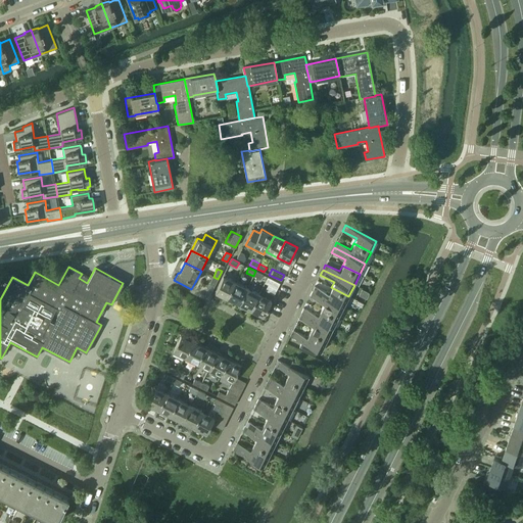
[(255,271),(253,276),(260,280),(263,275),(255,271)]
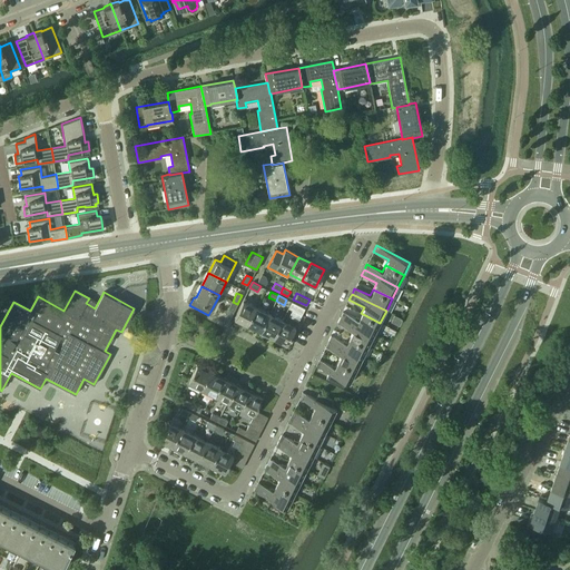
[(243,301),(234,318),(247,325),(256,307),(243,301)]
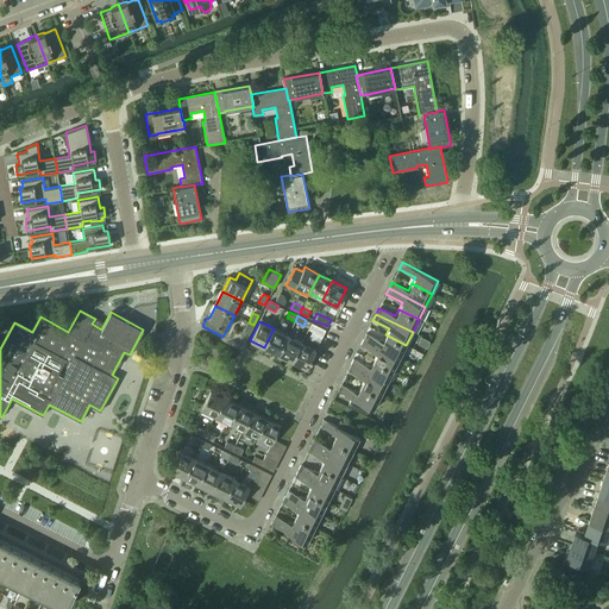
[(312,322),(308,330),(322,337),(326,330),(312,322)]
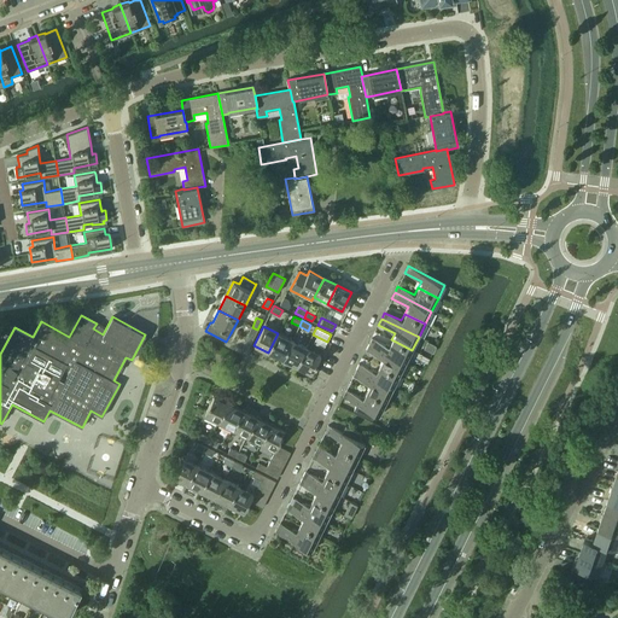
[(283,360),(292,340),(278,333),(268,353),(283,360)]
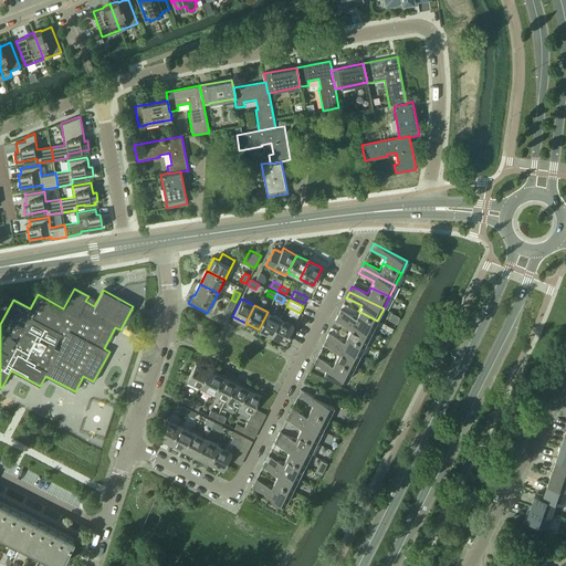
[(377,321),(358,311),(356,317),(341,310),(337,315),(371,332),(377,321)]
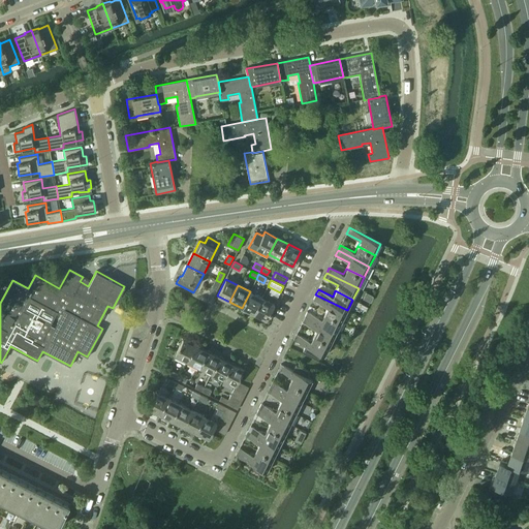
[(254,313),(262,297),(250,291),(242,308),(254,313)]
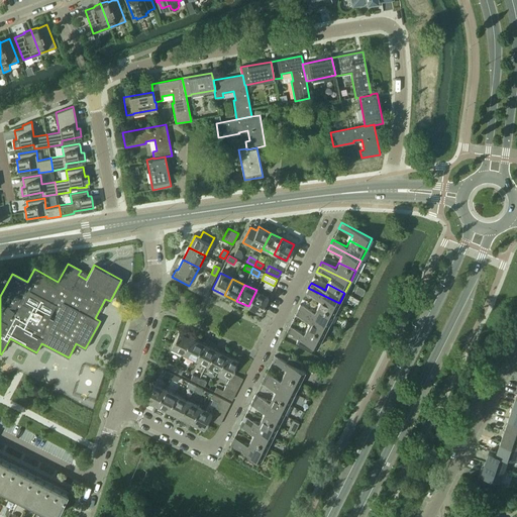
[(339,303),(308,288),(306,293),(319,300),(317,306),(334,314),(339,303)]
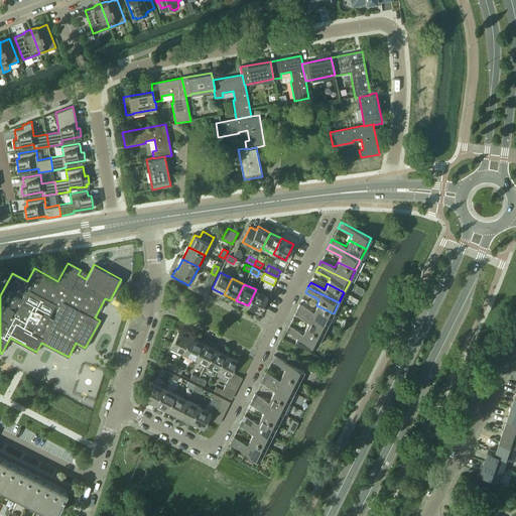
[(256,289),(248,305),(259,311),(267,295),(256,289)]
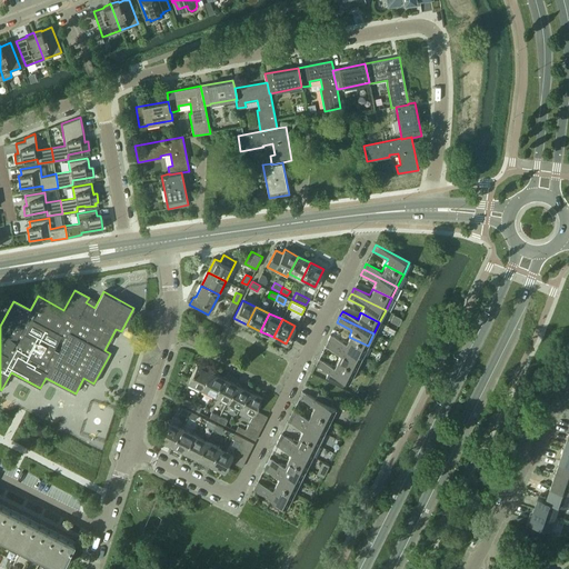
[(368,346),(349,337),(346,342),(330,335),(327,341),(361,358),(368,346)]
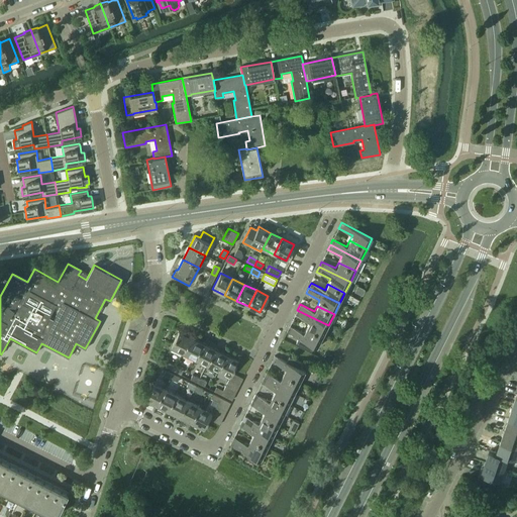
[(328,325),(297,310),(295,315),(309,322),(306,327),(323,336),(328,325)]
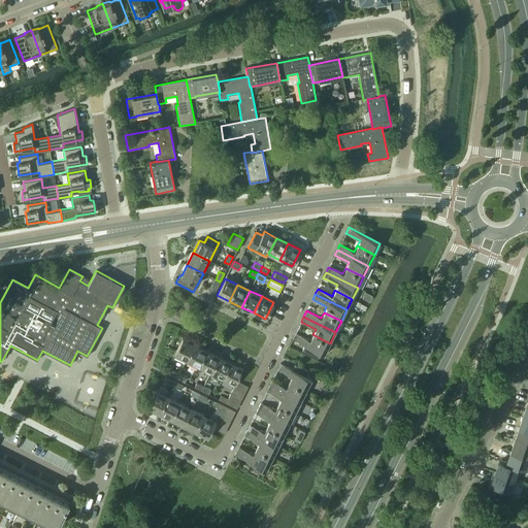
[(295,333),(293,338),(305,344),(302,351),(318,358),(321,353),(324,355),(330,343),(312,334),(309,340),(295,333)]
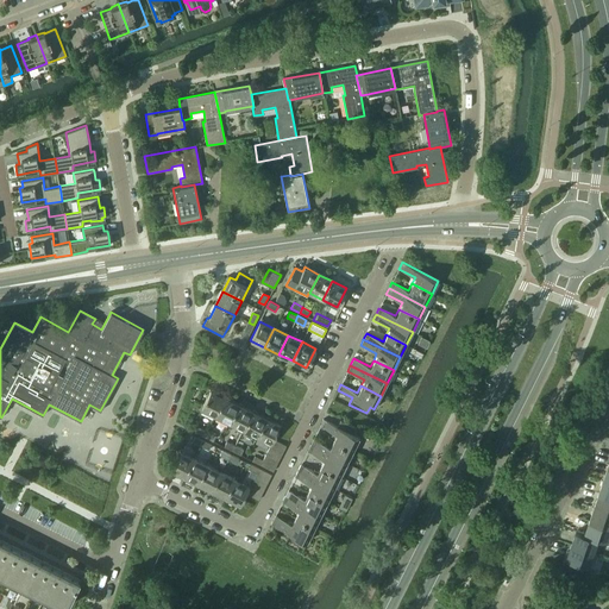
[(203,405),(201,409),(215,416),(225,397),(211,390),(203,405)]
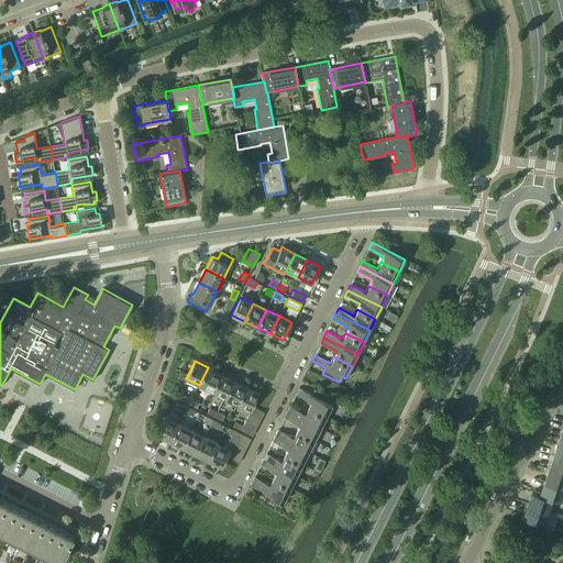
[(208,367),(199,385),(212,390),(220,374),(208,367)]
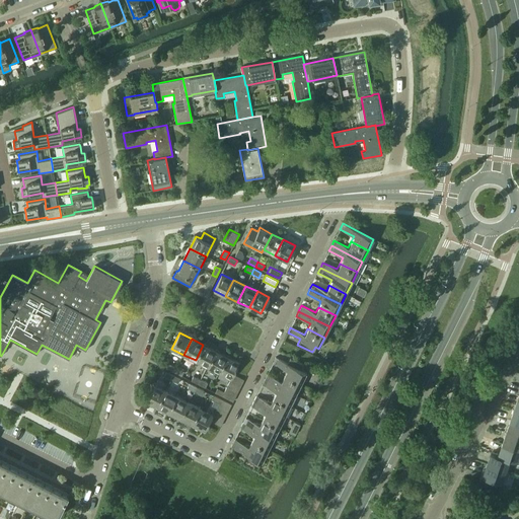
[(203,345),(196,360),(207,366),(215,351),(203,345)]
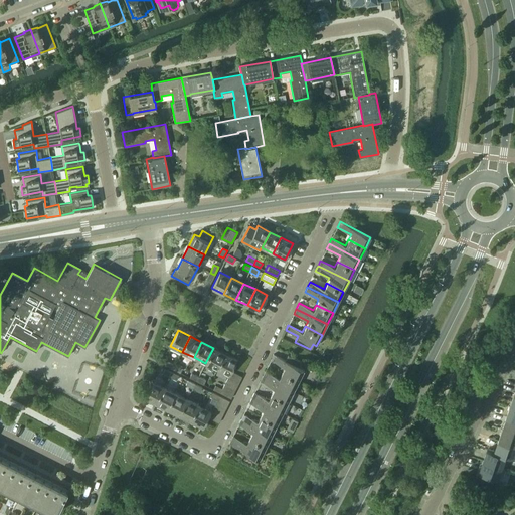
[(213,348),(205,363),(217,369),(225,354),(213,348)]
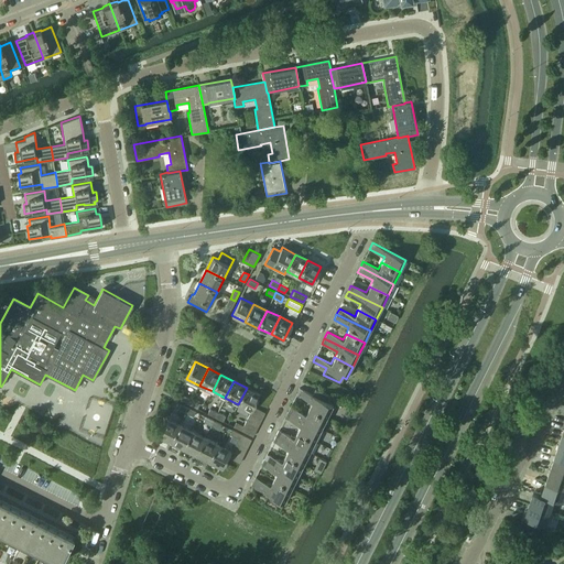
[(247,388),(238,404),(251,411),(253,407),(259,393),(247,388)]
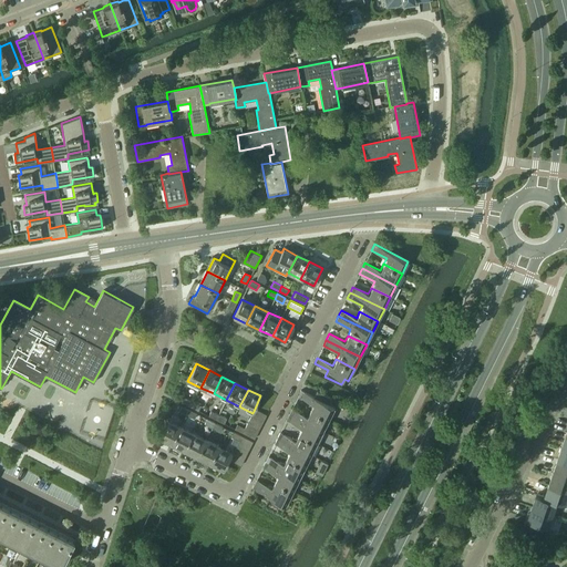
[(301,390),(298,397),(313,404),(310,410),(329,420),(334,408),(330,405),(332,399),(317,391),(315,398),(301,390)]
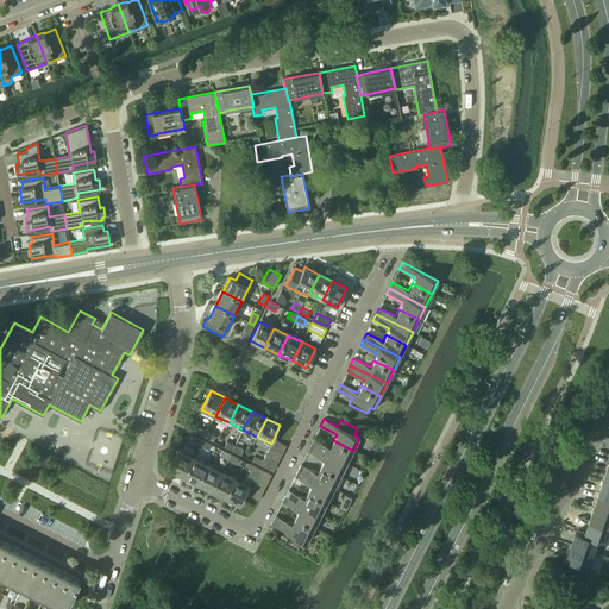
[(199,428),(196,433),(213,441),(215,435),(199,427),(199,428)]
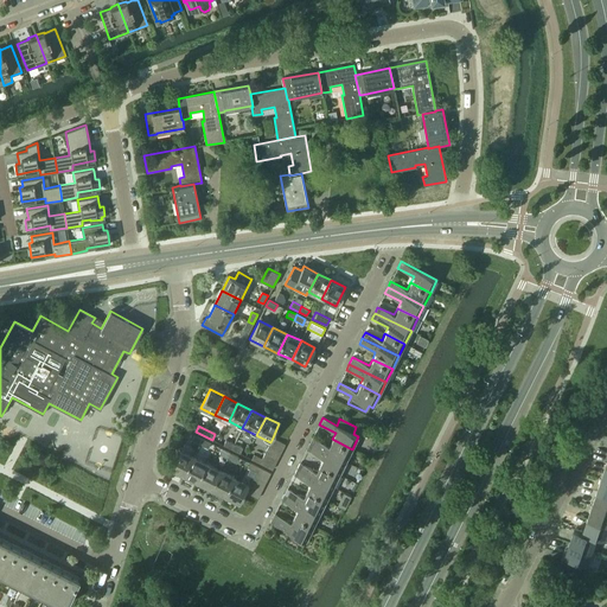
[(191,440),(208,448),(211,443),(195,435),(191,440)]
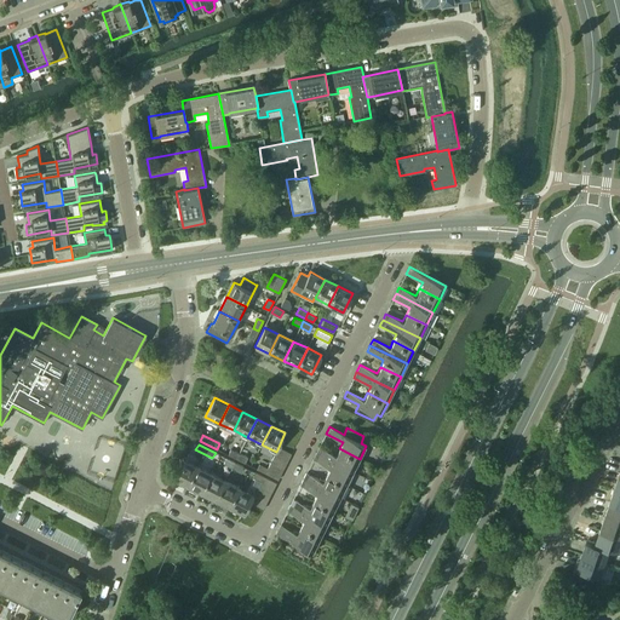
[(279,447),(276,452),(275,454),(288,460),(291,454),(279,447)]
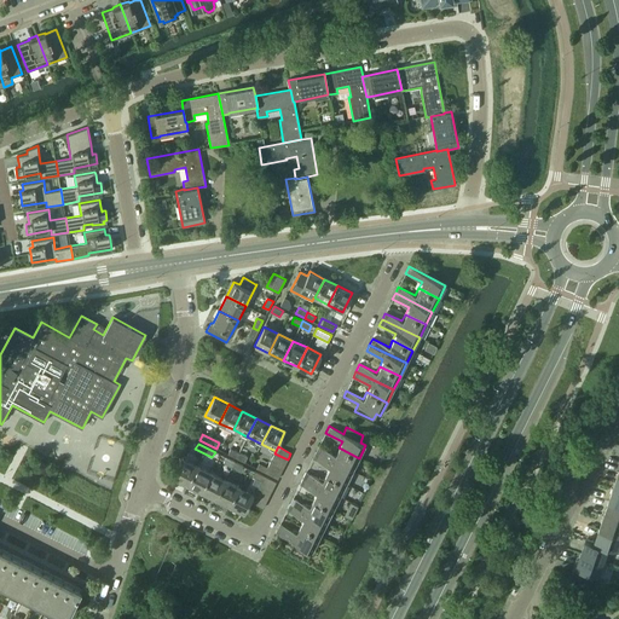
[(359,458),(339,447),(335,455),(318,446),(316,452),(352,472),(359,458)]
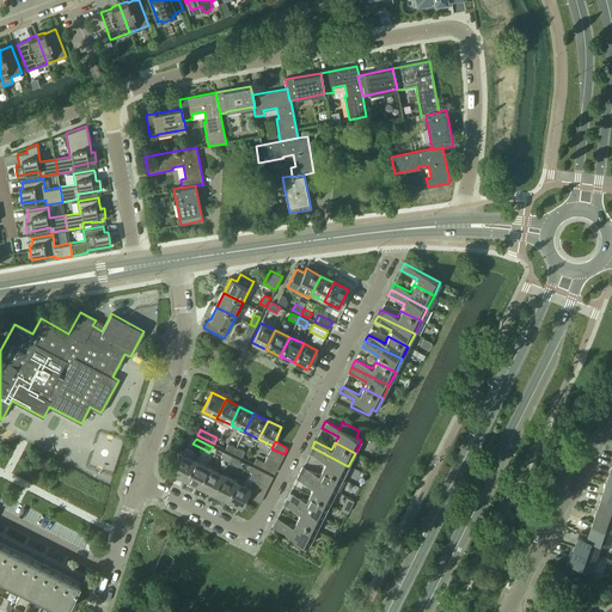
[(228,444),(225,450),(242,458),(245,452),(228,444)]
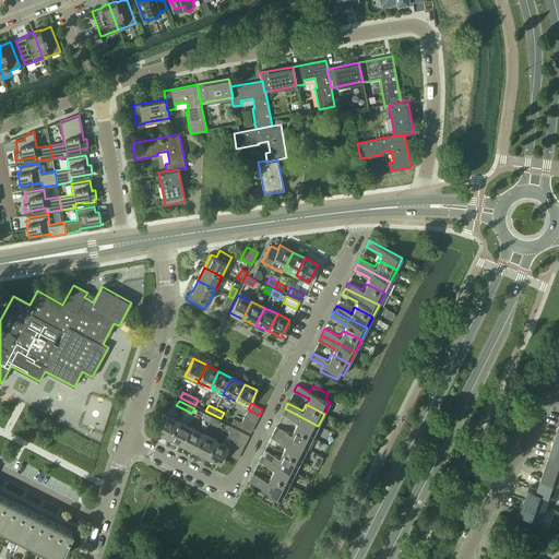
[(318,426),(285,408),(282,414),(297,421),(294,428),(312,437),(318,426)]
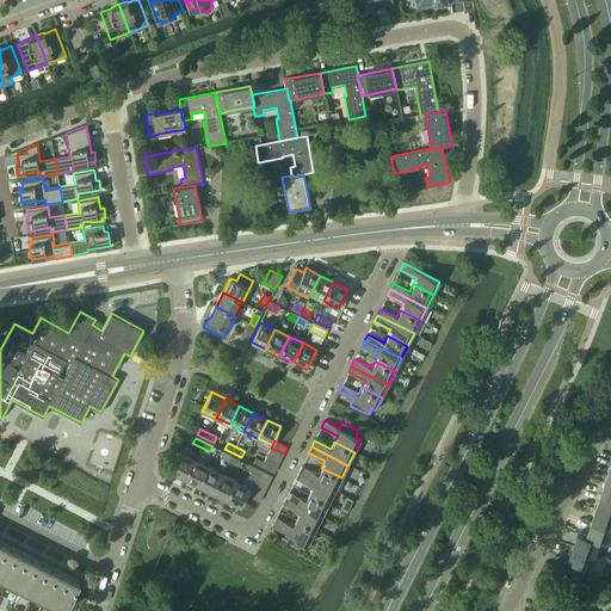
[(284,454),(271,448),(267,454),(281,461),(284,454)]
